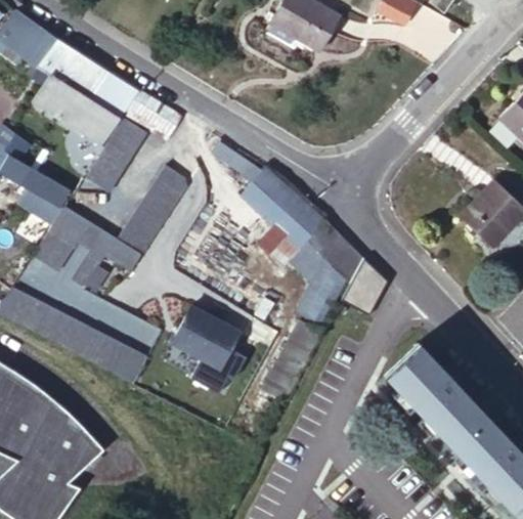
[(339,15),(312,0),(282,0),(271,20),(319,49),(339,15)]
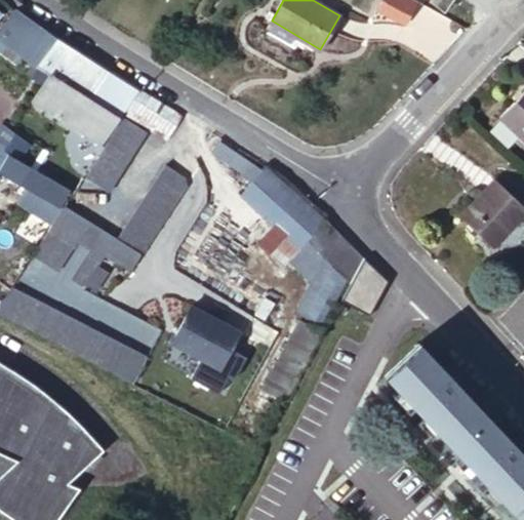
[(401,0),(387,0),(378,22),(411,34),(420,7),(401,0)]
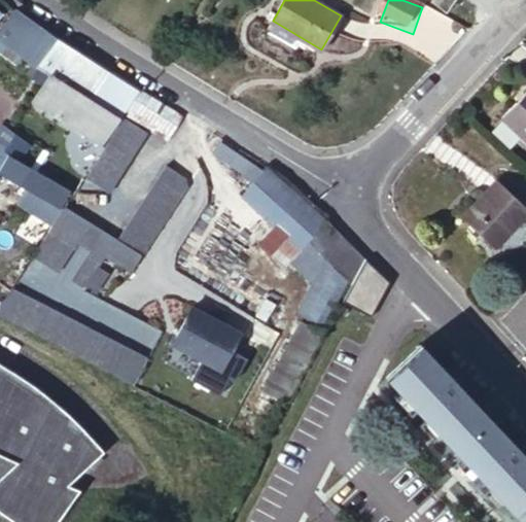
[(461,0),(436,0),(433,5),(448,16),(461,0)]
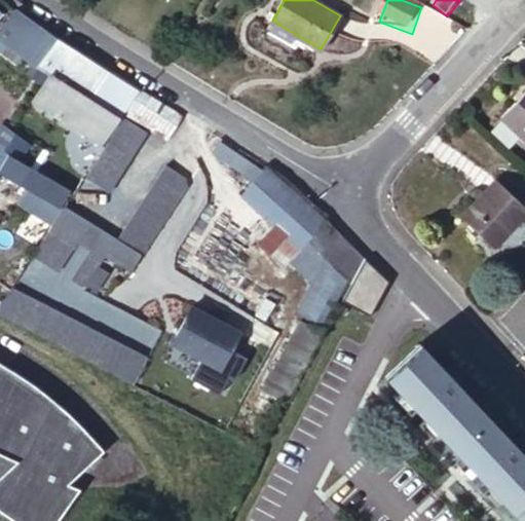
[(55,41),(14,8),(1,27),(0,28),(0,37),(19,52),(34,65),(40,68),(55,41)]
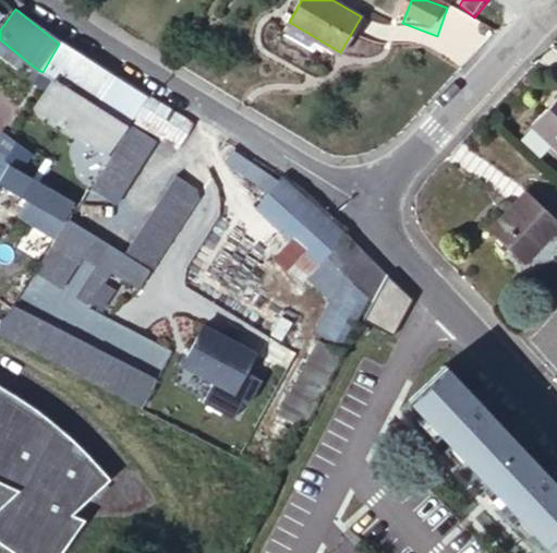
[(112,76),(59,44),(43,72),(53,77),(84,94),(87,89),(100,96),(112,76)]
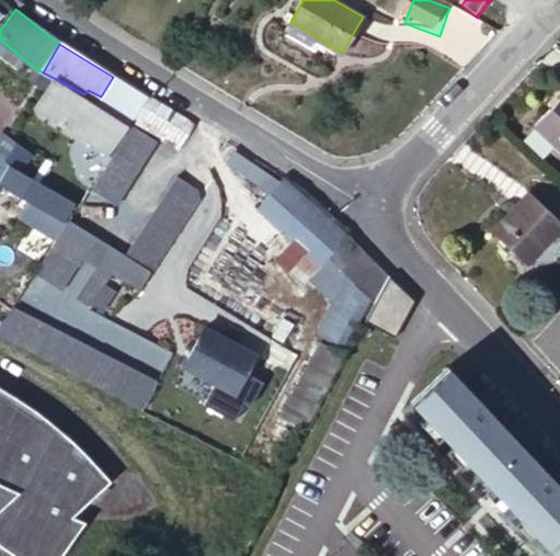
[(48,88),(54,78),(43,72),(38,82),(48,88)]
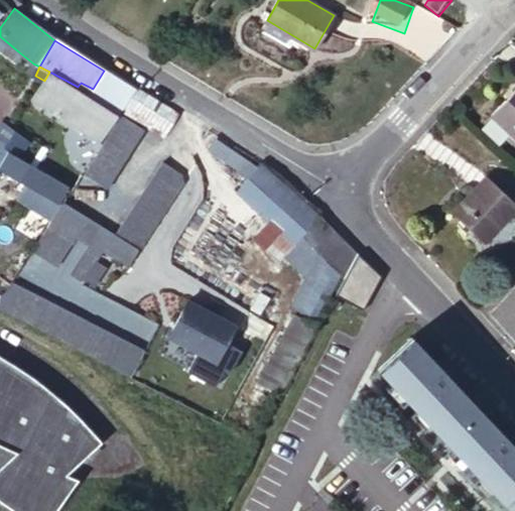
[(78,87),(118,108),(131,86),(115,78),(104,71),(93,89),(81,83),(78,87)]
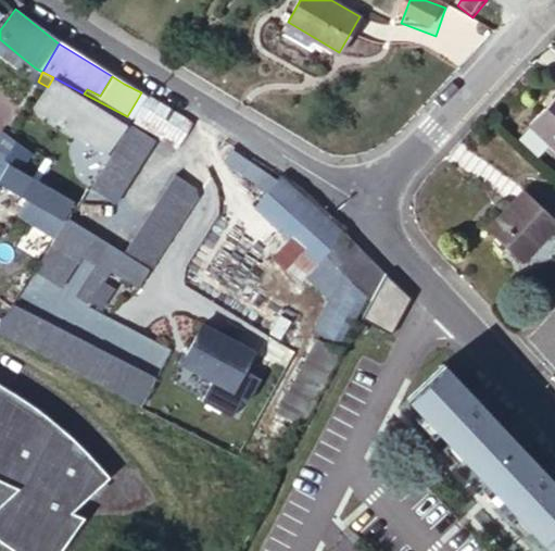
[(111,146),(127,116),(84,94),(53,77),(48,87),(37,107),(111,146)]
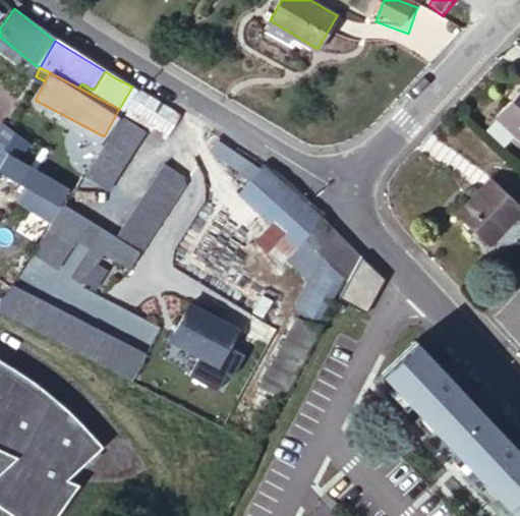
[(519,90),(501,111),(519,129),(519,90)]
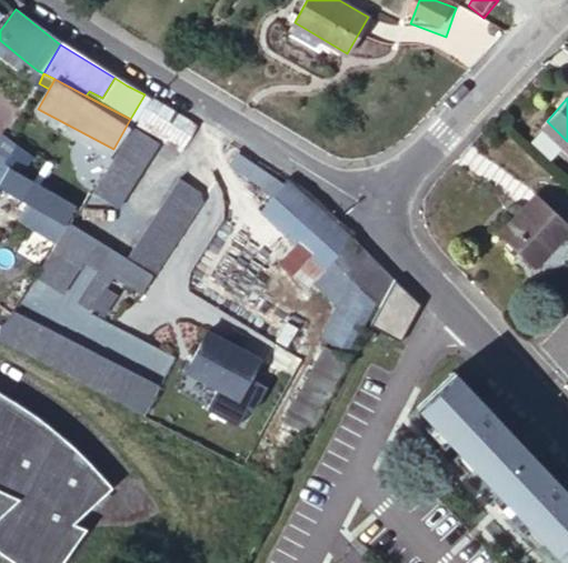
[(182,150),(198,124),(190,120),(168,107),(151,99),(137,122),(182,150)]
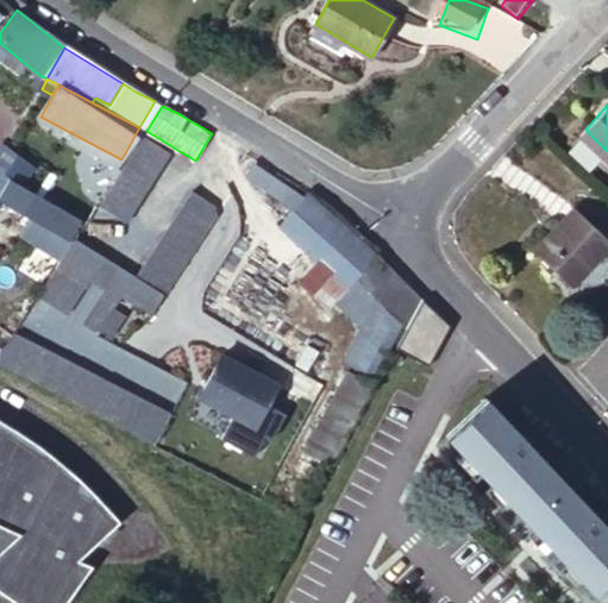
[(145,134),(102,205),(127,221),(149,188),(170,151),(145,134)]
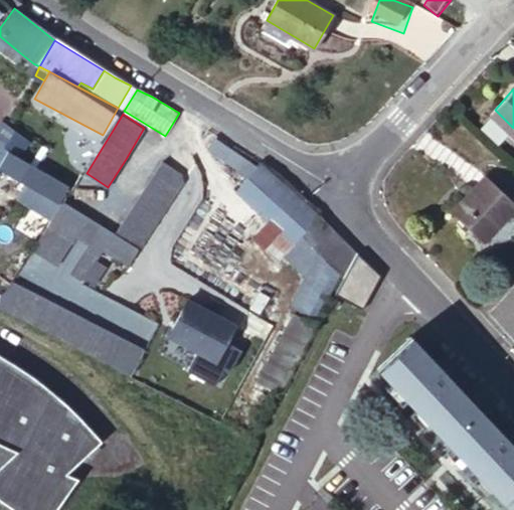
[(0,128),(0,147),(5,150),(17,156),(24,143),(0,128)]
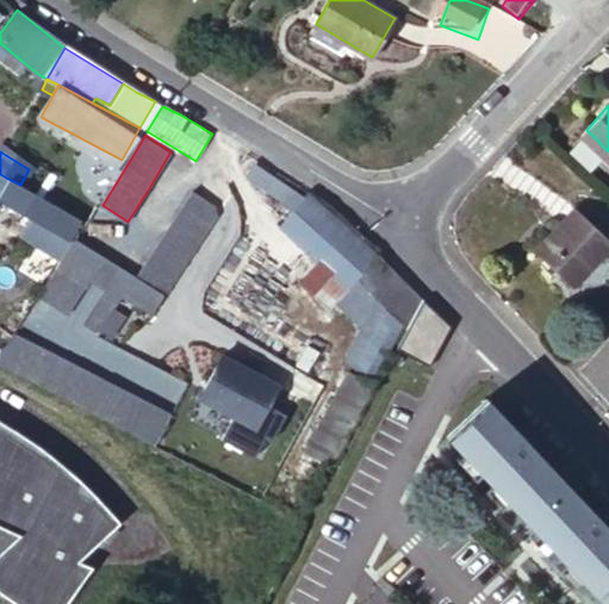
[(294,213),(305,201),(255,164),(247,176),(294,213)]
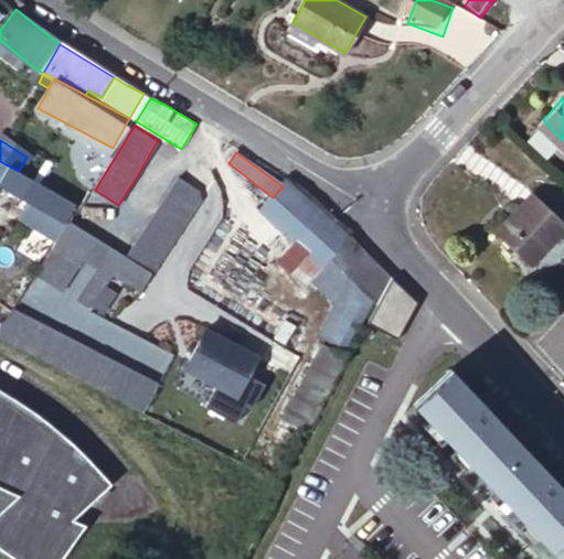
[(19,171),(27,176),(36,161),(27,157),(19,171)]
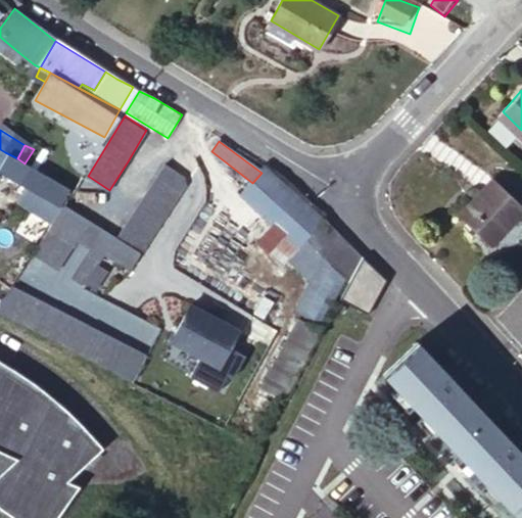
[(0,167),(60,202),(68,188),(31,167),(25,163),(17,158),(5,152),(0,160),(0,167)]
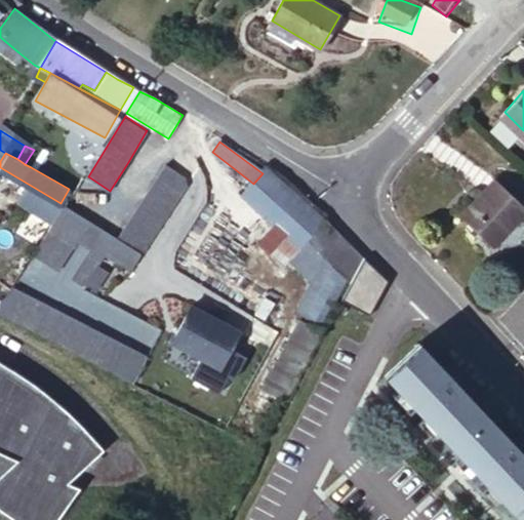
[(139,253),(190,176),(166,160),(114,236),(139,253)]
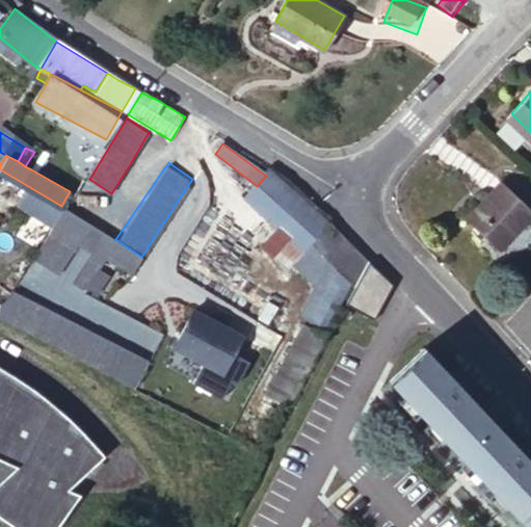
[(311,244),(327,228),(269,174),(266,176),(257,186),(244,200),(275,229),(288,241),(302,254),(311,244)]
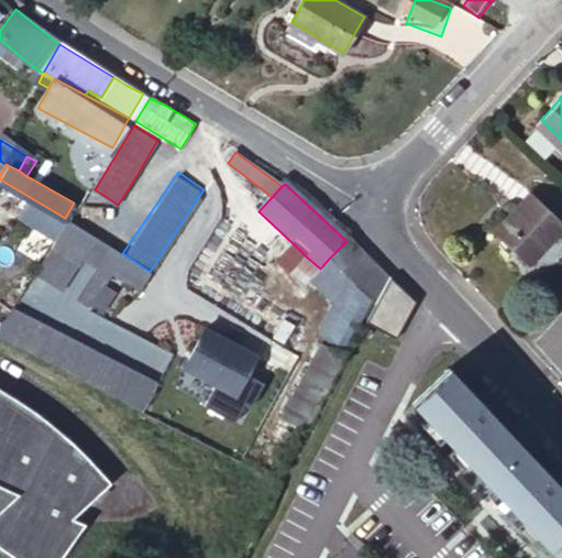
[(561,212),(535,187),(499,225),(531,258),(561,227),(561,212)]
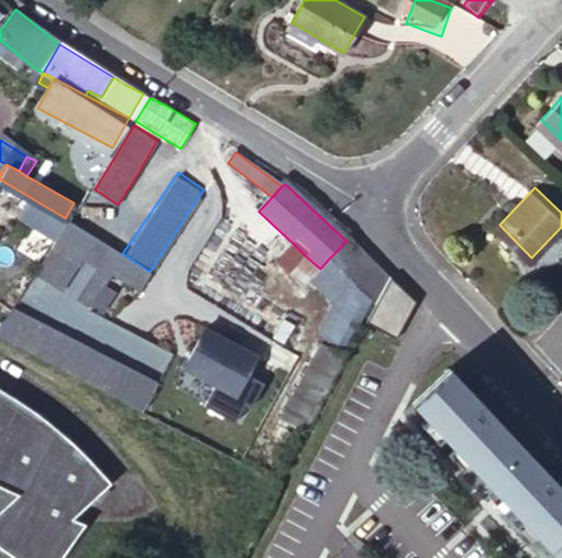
[(112,269),(122,253),(70,221),(36,273),(61,290),(78,264),(92,273),(76,298),(89,307),(90,305),(102,285),(112,269)]
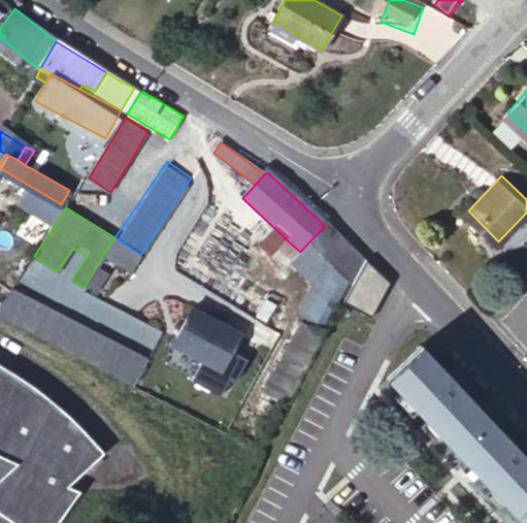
[(356,275),(365,257),(328,223),(325,226),(308,242),(328,262),(351,284),(356,275)]
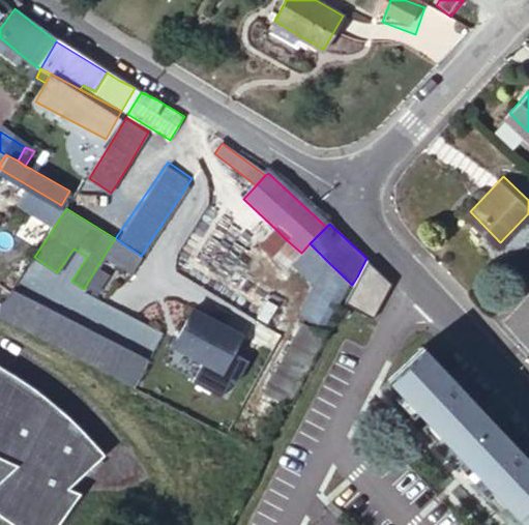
[(258,245),(270,258),(287,240),(274,228),(258,245)]
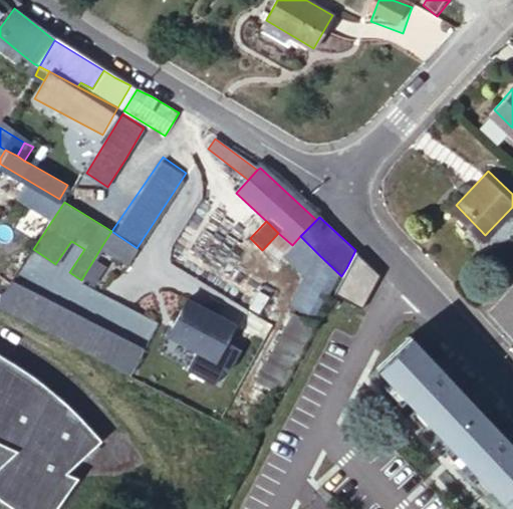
[(129,262),(137,248),(111,231),(102,245),(129,262)]
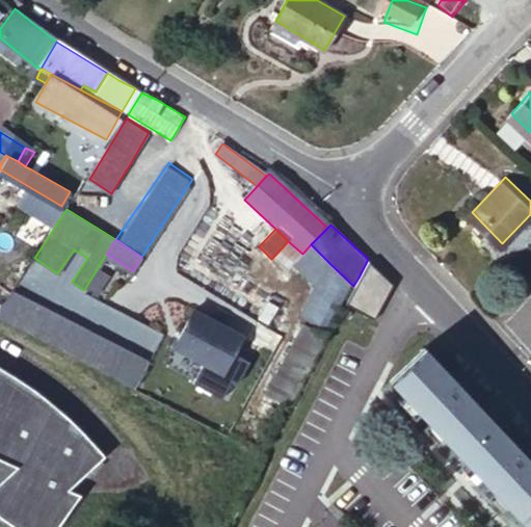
[(293,265),(302,254),(288,241),(271,259),(286,272),(293,265)]
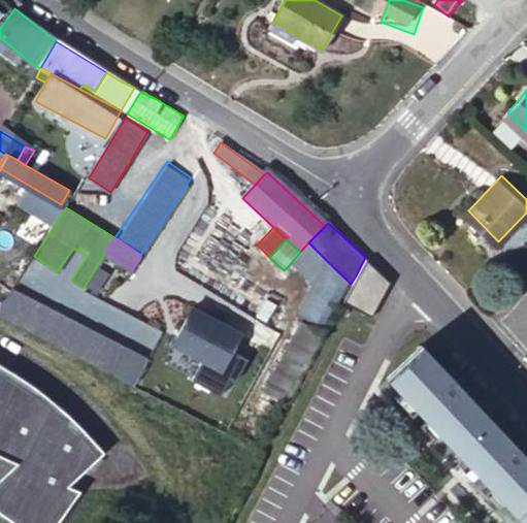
[(291,263),(315,286),(328,262),(308,242),(300,252),(291,263)]
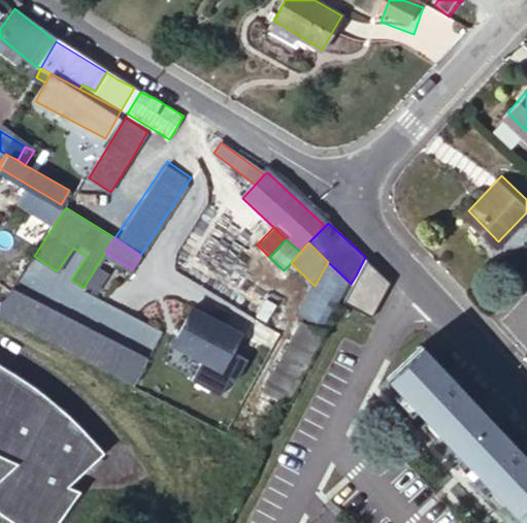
[(327,326),(351,284),(328,262),(315,286),(301,312),(327,326)]
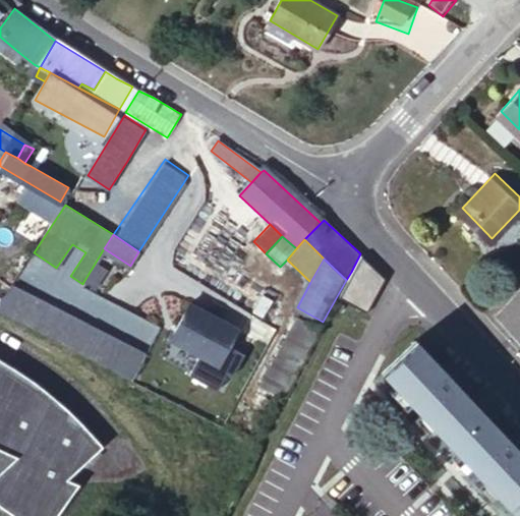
[(95,264),(83,282),(96,290),(107,272),(95,264)]
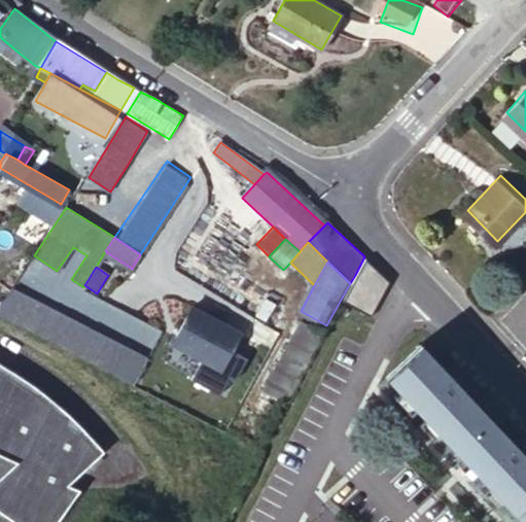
[(11,286),(0,307),(0,313),(133,383),(146,358),(11,286)]
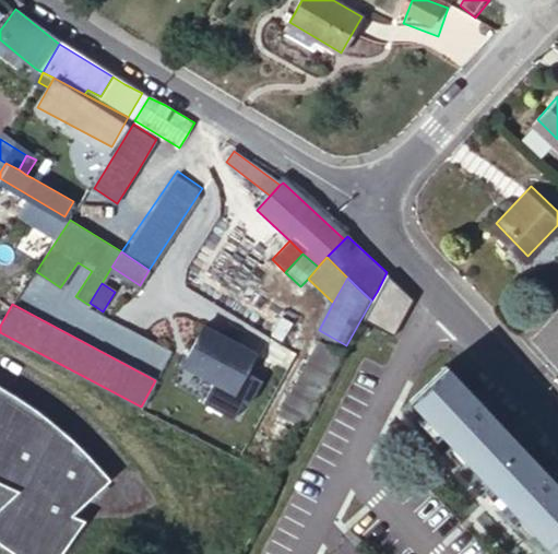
[(203,327),(183,364),(234,391),(253,354),(203,327)]
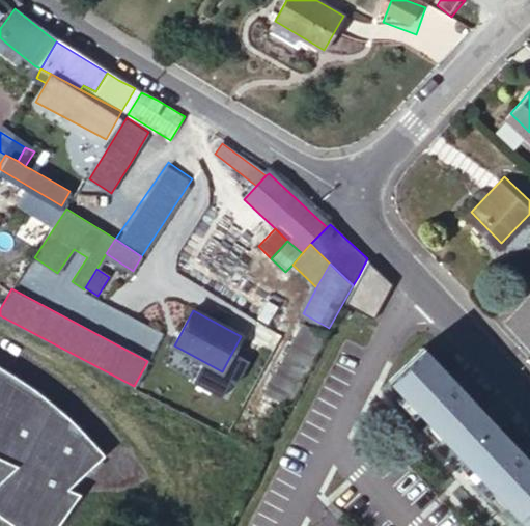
[(360,317),(347,311),(340,324),(353,331),(360,317)]
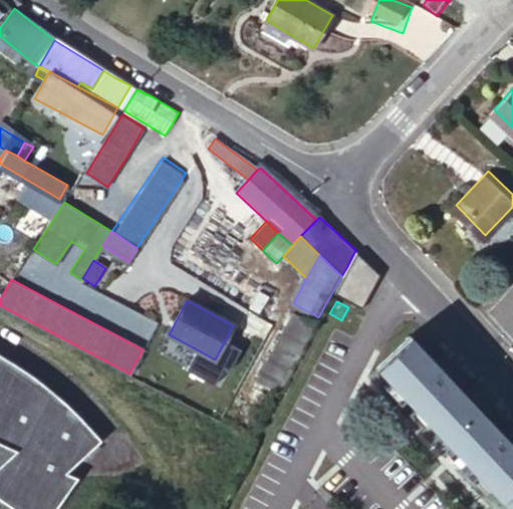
[(284,330),(260,380),(280,392),(296,362),(315,326),(294,313),(284,330)]
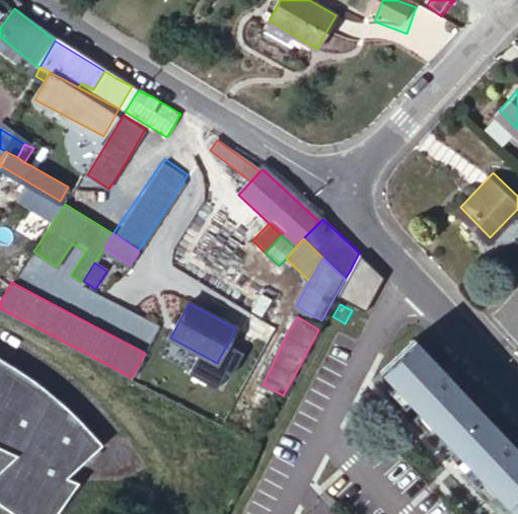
[(517,451),(415,339),(383,369),(514,513),(517,513),(517,451)]
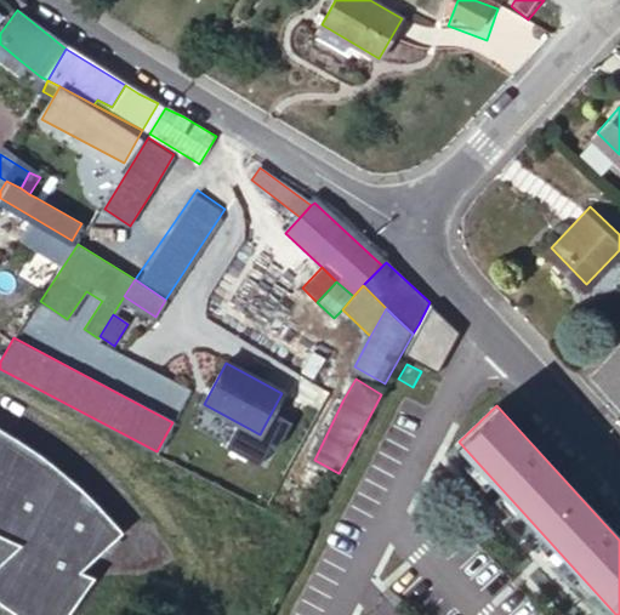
[(0,605),(13,614),(72,614),(96,582),(80,575),(123,536),(92,502),(68,480),(34,455),(0,433),(0,605)]
